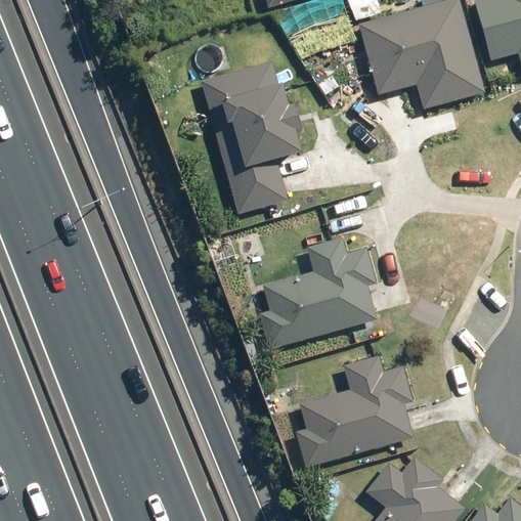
[(360,24),(379,96),(417,87),(423,112),(489,94),(466,0),(457,0),(360,24)]
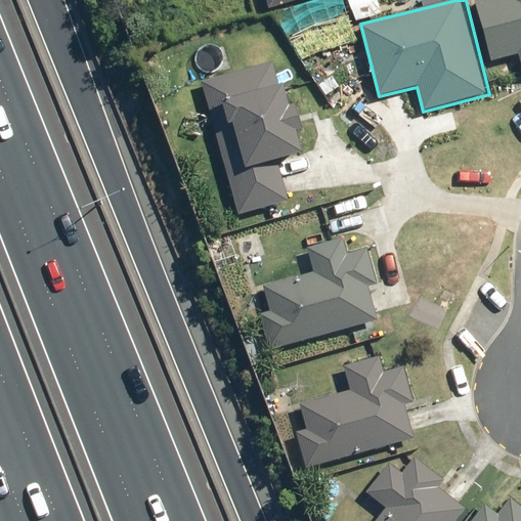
[(476,0),(489,61),(520,55),(520,0),(476,0)]
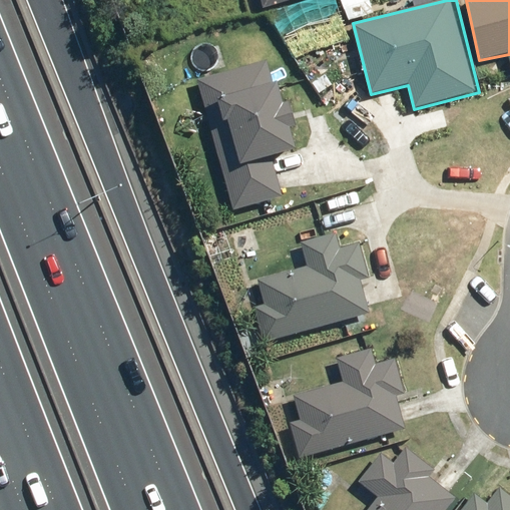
[(283,106),(271,60),(196,80),(232,214),(283,201),(272,161),(294,155),(288,135),(298,133),(290,104),(283,106)]
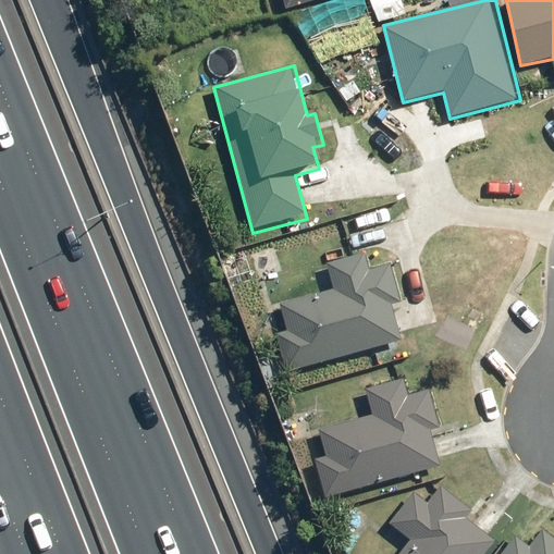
[(365,253),(329,262),(335,286),(275,303),(284,334),(274,336),(284,372),(403,340),(393,304),(403,300),(393,261),(369,268),(365,253)]
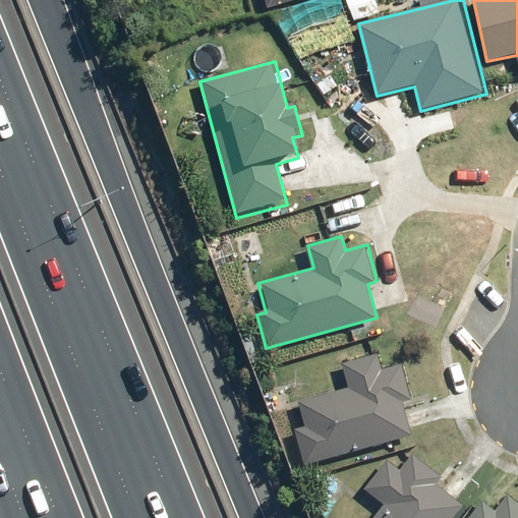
[(378,349),(341,358),(348,383),(301,395),(309,422),(292,427),(302,465),(412,436),(404,404),(412,402),(402,362),(383,367),(378,349)]
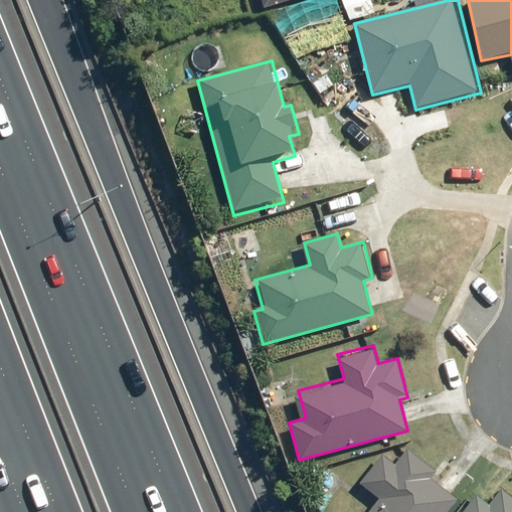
[(434,476),(438,471),(407,447),(394,463),(383,454),(360,482),(378,497),(365,511),(450,511),(461,498),(434,476)]
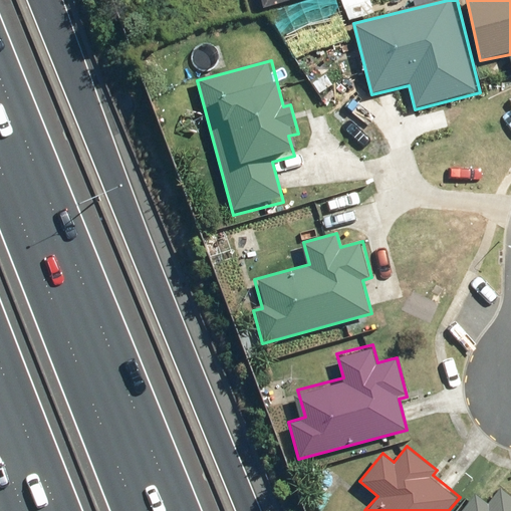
[(510,493),(502,485),(486,500),(476,494),(461,510),(510,510),(510,493)]
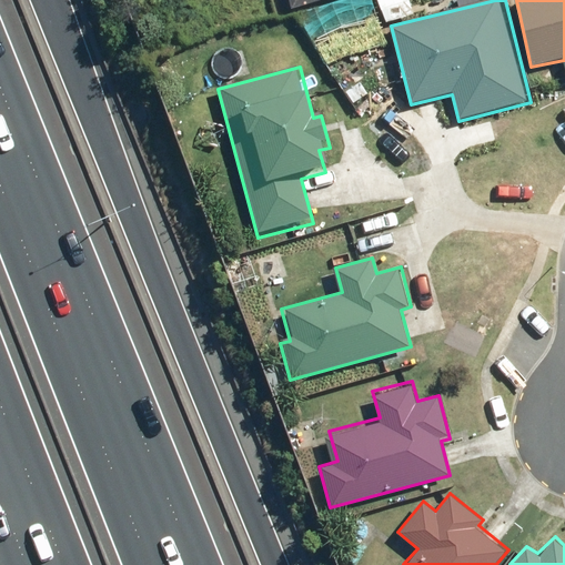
All buildings are outlined.
